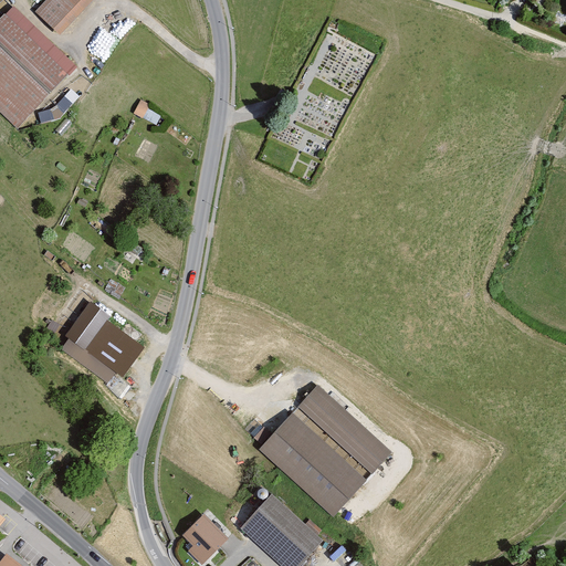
[(41,0),(33,8),(56,32),(88,0),(41,0)]
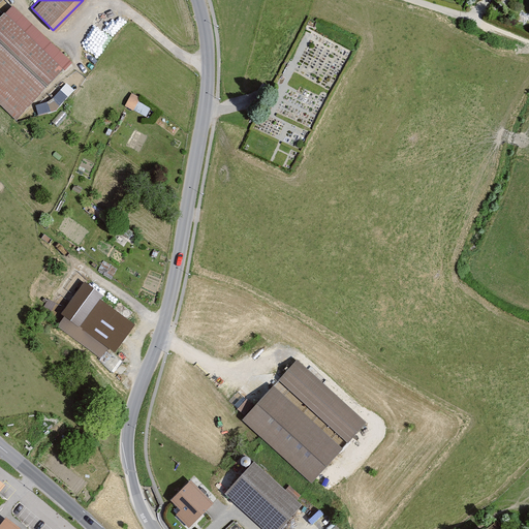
[(72,63),(13,6),(0,20),(0,104),(17,121),(72,63)]
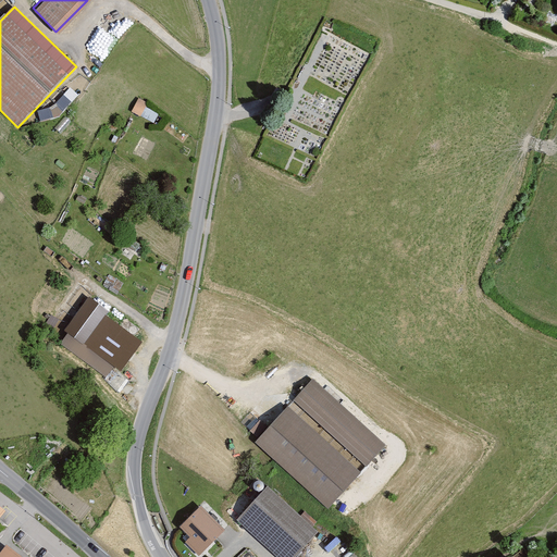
[(133,110),(155,121),(159,112),(137,101),(133,110)]
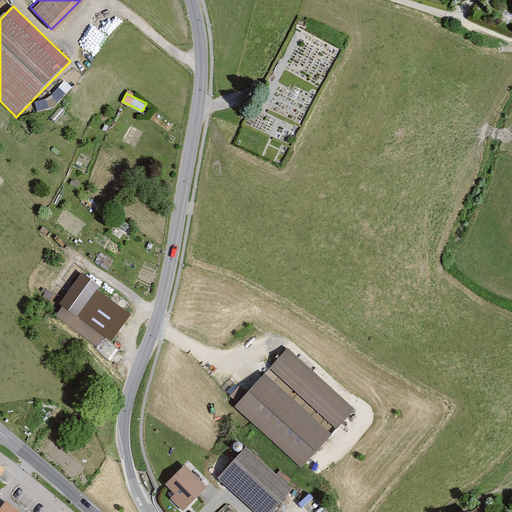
[(101,287),(82,274),(60,305),(111,342),(131,314),(98,290),(101,287)]
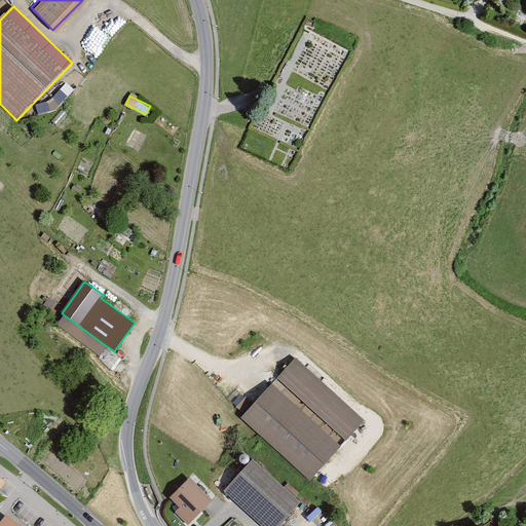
[(277,378),(346,441),(365,421),(295,358),(277,378)]
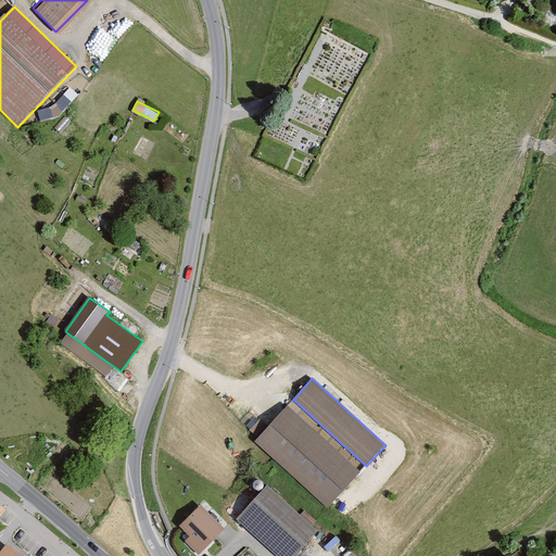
[(328,508),(361,472),(288,406),(254,442),(328,508)]
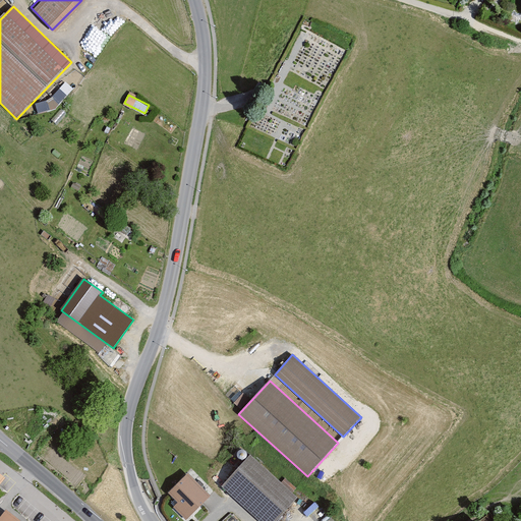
[(259,520),(277,520),(298,499),(250,456),(222,486),(259,520)]
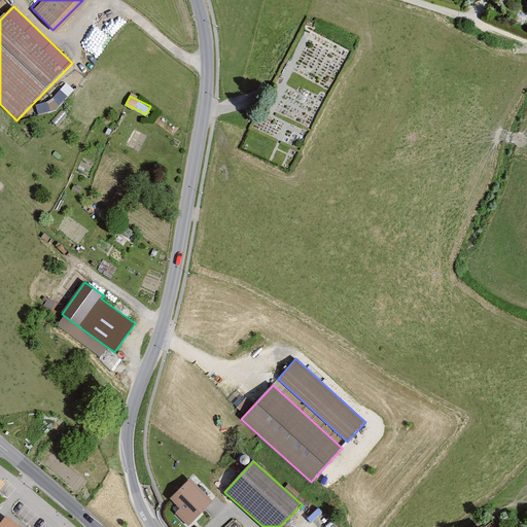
[(188,526),(189,526),(214,503),(190,479),(170,499),(179,510),(175,514),(188,526)]
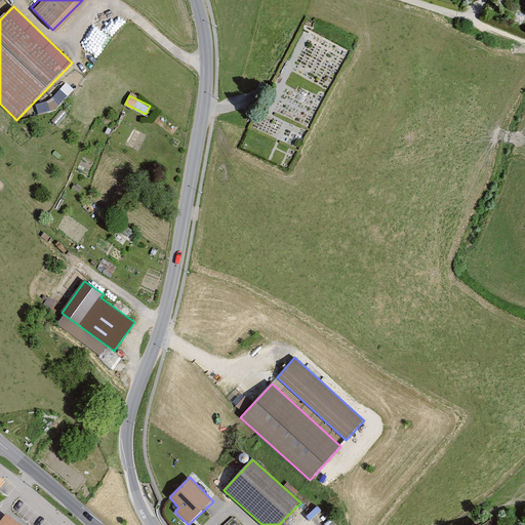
[(19,524),(6,514),(0,521),(0,524),(19,524)]
